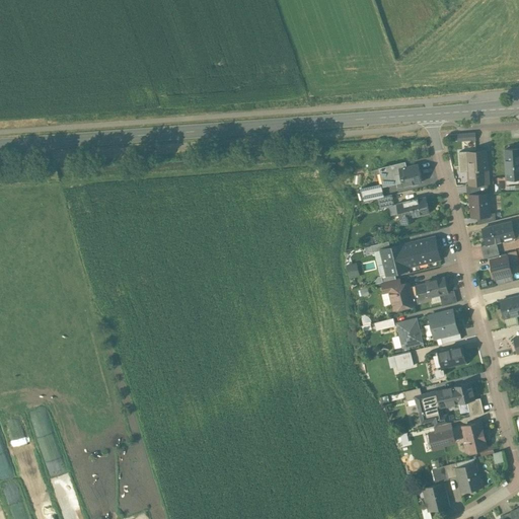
[(518,148),(504,150),(506,173),(518,172),(518,148)]
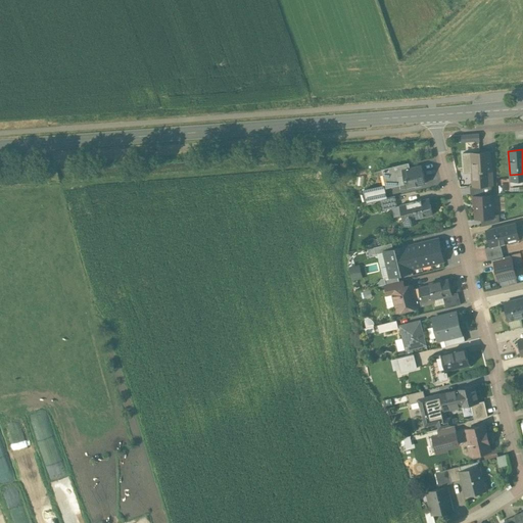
[(479,151),(463,152),(465,173),(473,173),(474,186),(491,185),(489,152),(479,152),(479,151)]
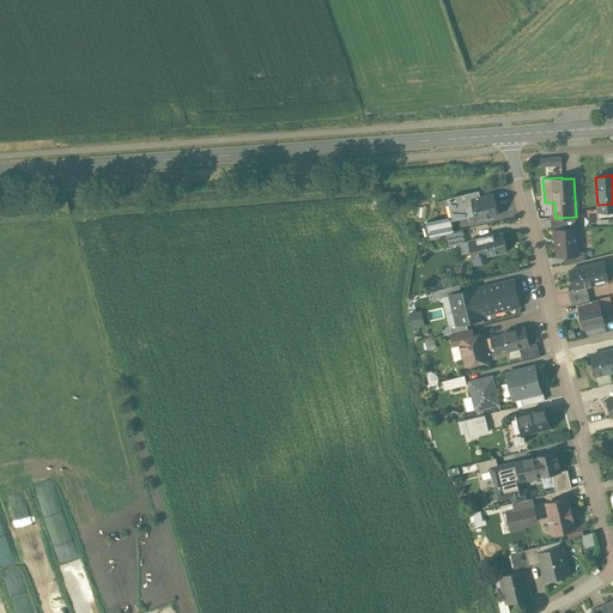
[(493,194),(479,198),(478,192),(448,199),(454,219),(469,216),(471,220),(498,214),(493,194)]
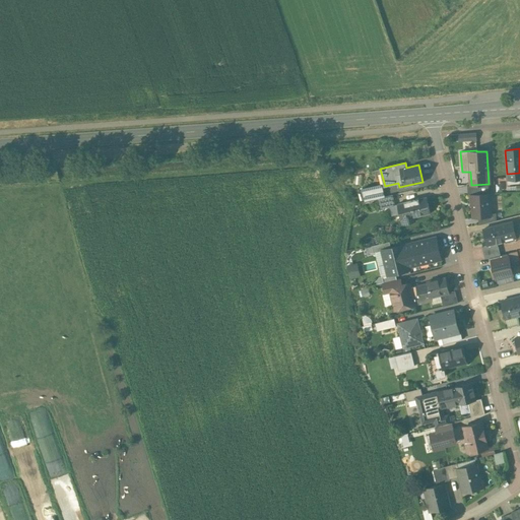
[(382,185),(362,190),(365,202),(378,198),(385,197),(382,185)]
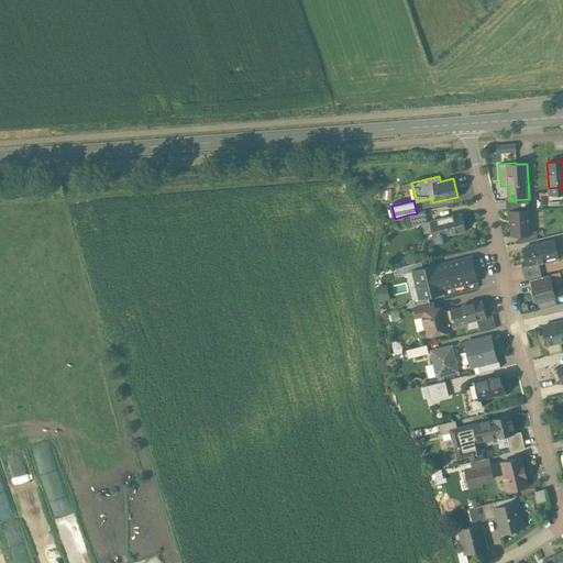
[(529,209),(509,211),(510,221),(512,221),(514,234),(512,234),(512,235),(519,235),(531,234),(531,231),(529,209)]
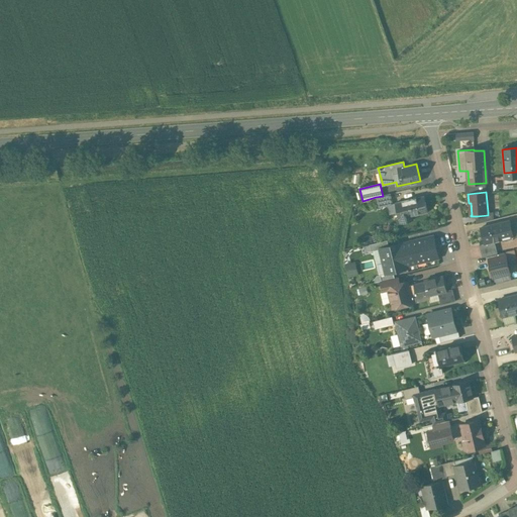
[(383,196),(376,197),(379,208),(393,204),(390,194),(383,196)]
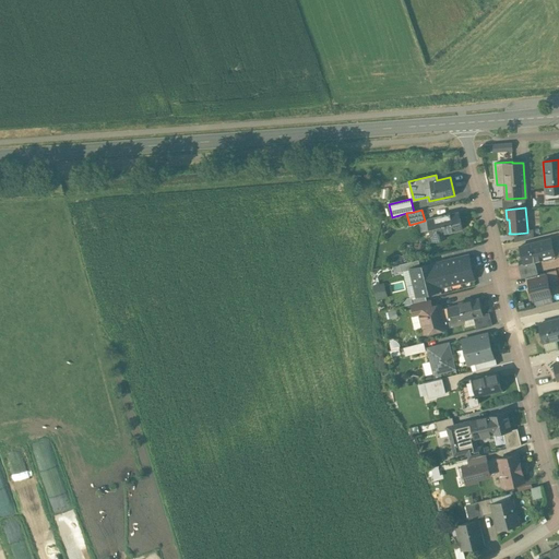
[(458,212),(428,219),(432,240),(447,237),(445,233),(462,229),(458,212)]
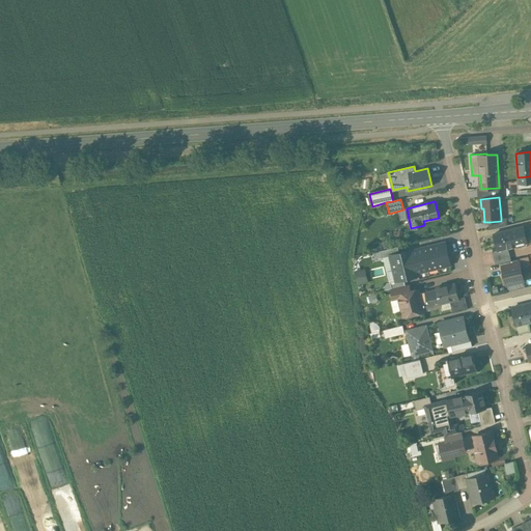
[(501,221),(490,222),(490,229),(507,225),(506,217),(501,218),(501,221)]
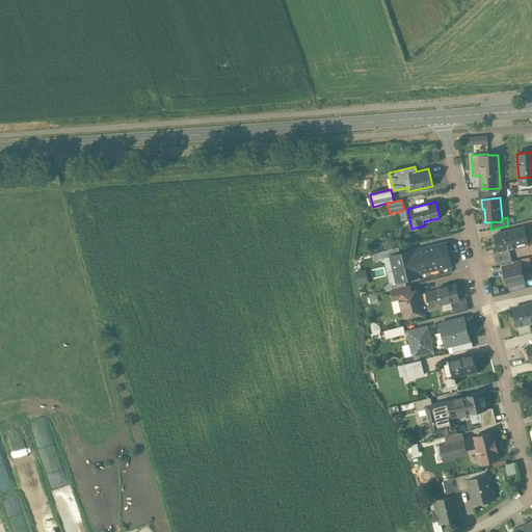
[(524,227),(495,234),(499,250),(509,248),(527,244),(527,245),(528,245),(524,227)]
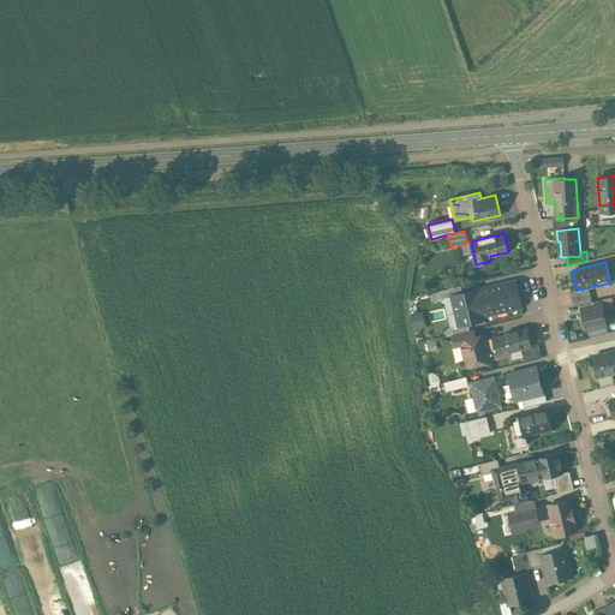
[(478,288),(453,294),(459,323),(485,317),(484,314),(521,305),(515,280),(478,290),(478,288)]
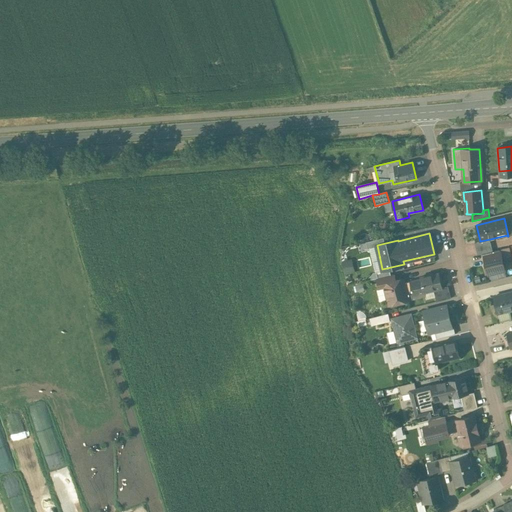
[(490,239),(480,241),(474,242),(477,255),(482,254),(493,251),(490,239)]
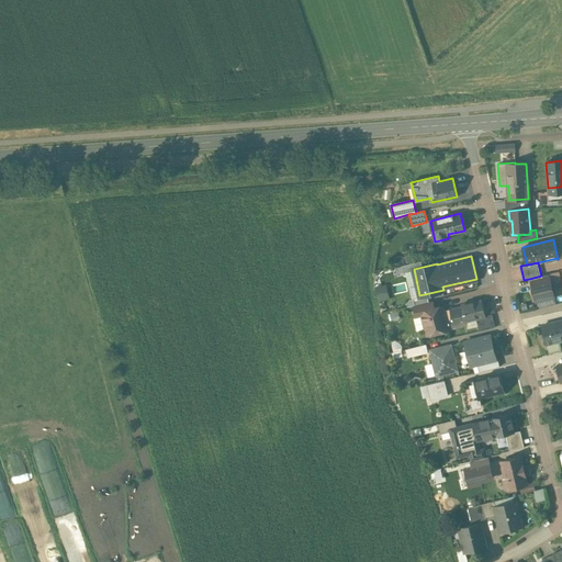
[(548,273),(542,276),(543,283),(531,287),(531,291),(534,290),(536,302),(554,298),(552,289),(555,289),(553,281),(550,282),(548,273)]
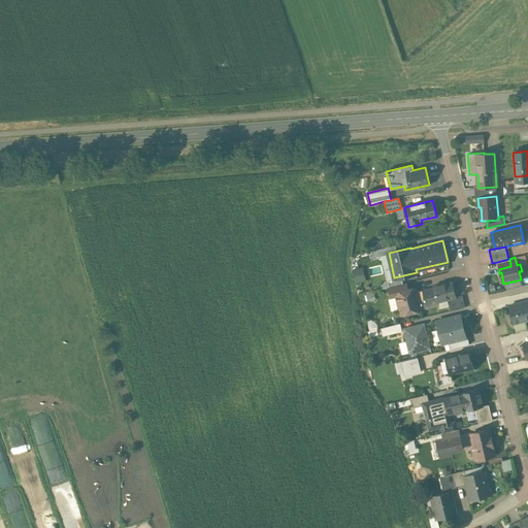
[(508,259),(497,262),(499,269),(510,266),(509,259),(508,259)]
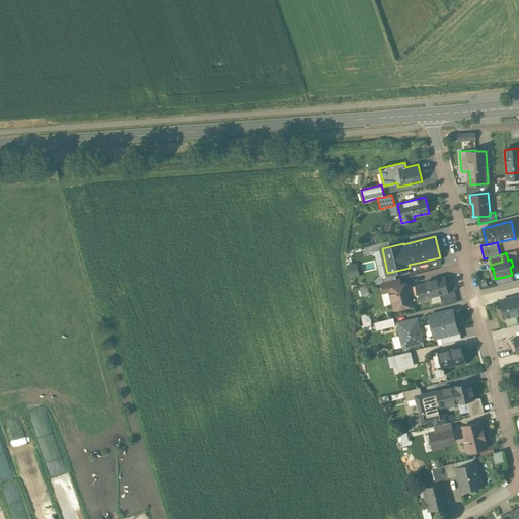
[(350,277),(361,275),(358,262),(348,264),(350,277)]
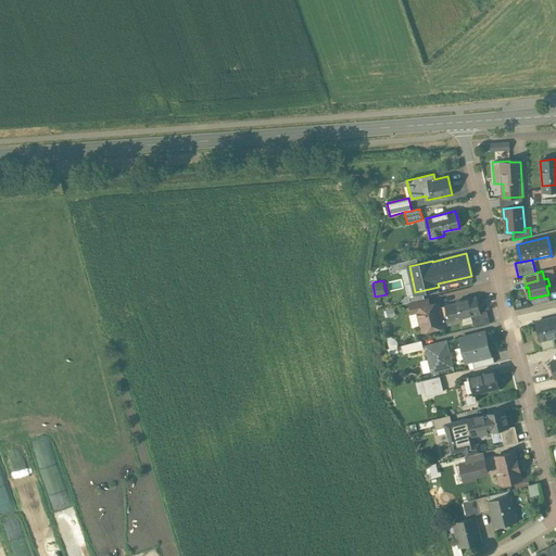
[(439,306),(441,316),(443,325),(462,320),(462,317),(471,315),(480,313),(480,312),(476,295),(456,301),(456,302),(439,306)]
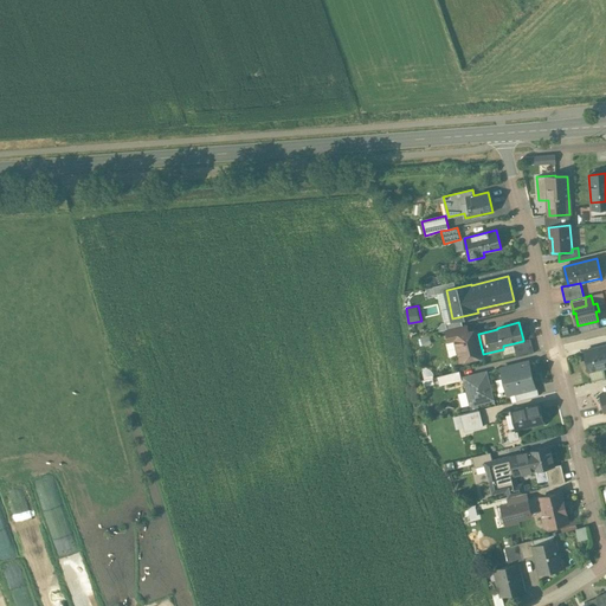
[(466,324),(446,329),(449,341),(456,340),(468,336),(466,333),(469,331),(466,324)]
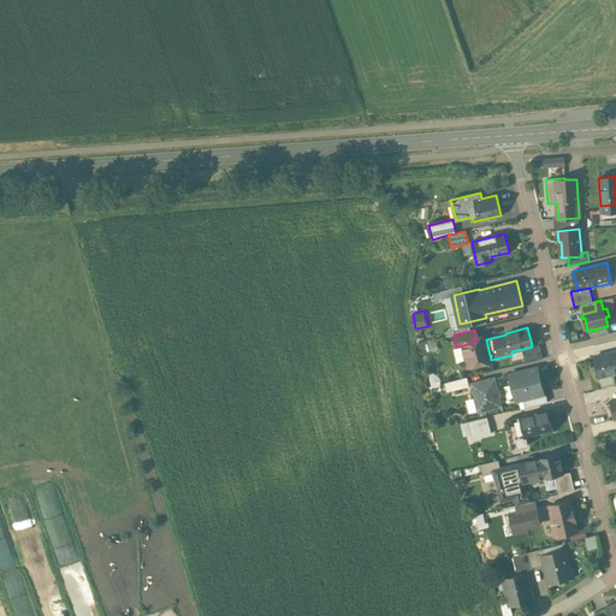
[(477,337),(474,338),(475,342),(463,345),(468,367),(492,361),(491,360),(489,350),(486,339),(481,336),(477,337)]
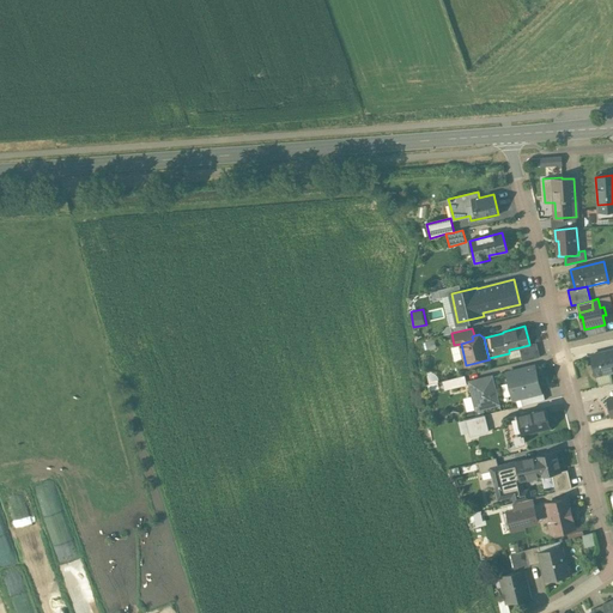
[(529,345),(520,347),(522,362),(540,357),(536,343),(529,344),(529,345)]
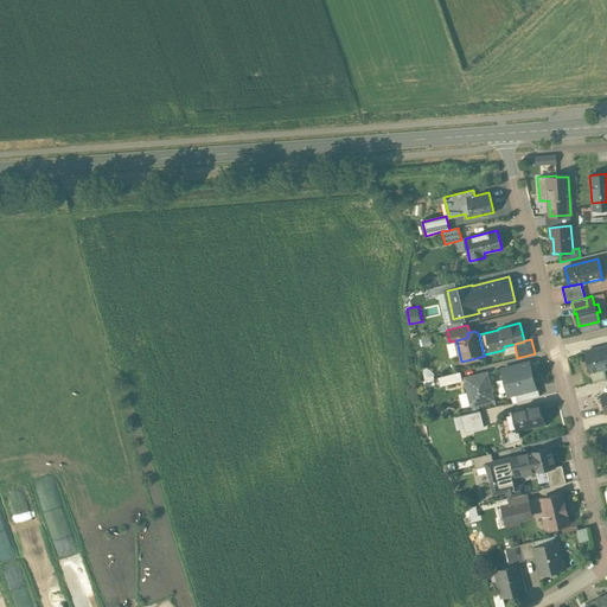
[(606,345),(585,351),(590,372),(606,368),(606,345)]
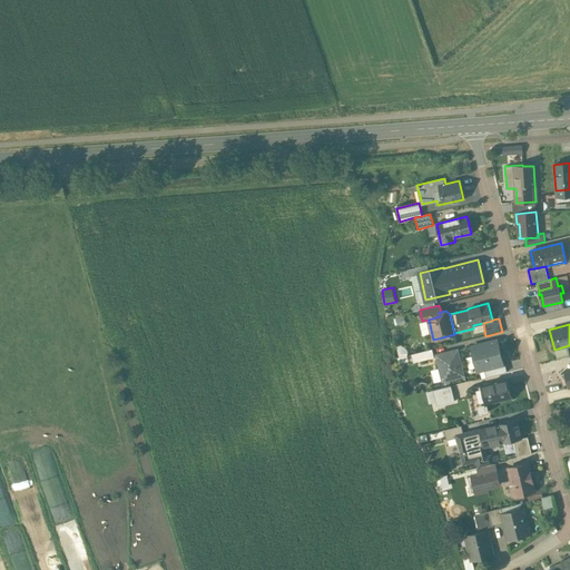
[(498,340),(471,346),(478,371),(485,370),(503,364),(503,363),(498,340)]
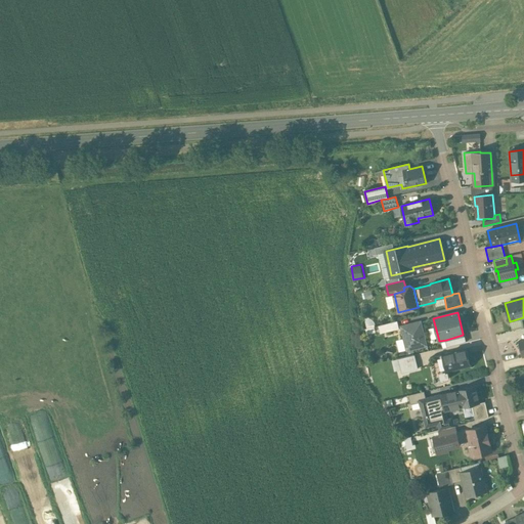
[(381,333),(399,328),(397,320),(379,325),(381,333)]
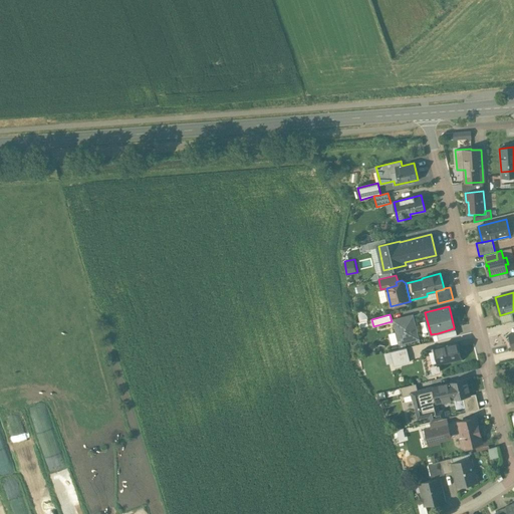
[(419,338),(414,315),(408,316),(408,317),(404,318),(404,317),(394,319),(400,343),(419,338)]
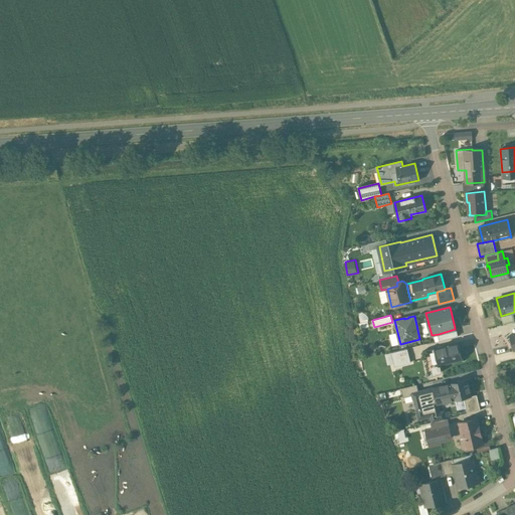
[(455,329),(439,334),(440,340),(458,336),(456,328),(455,328),(455,329)]
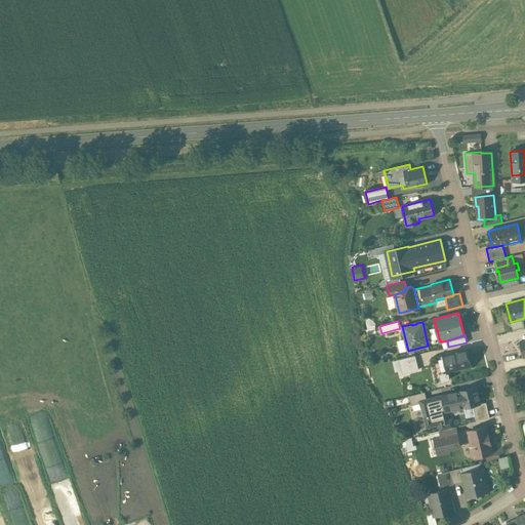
[(467,349),(431,358),(437,382),(450,379),(448,372),(471,366),(467,349)]
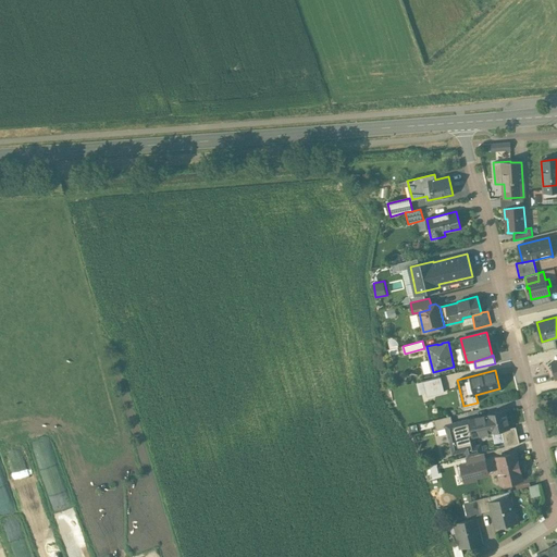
[(440,378),(423,381),(425,390),(429,388),(431,395),(444,392),(440,378)]
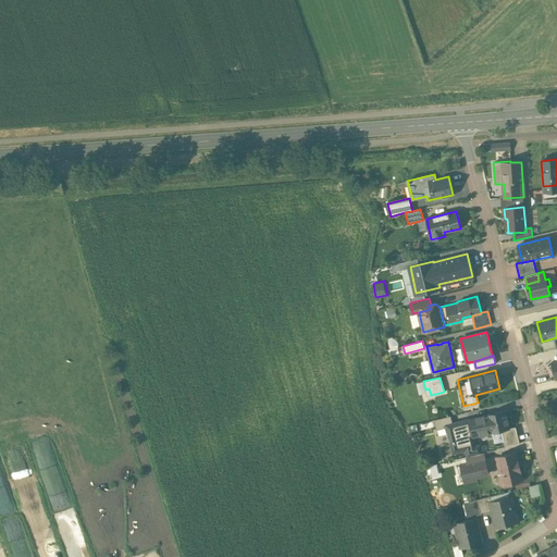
[(505,410),(469,419),(473,437),(500,430),(509,429),(505,410)]
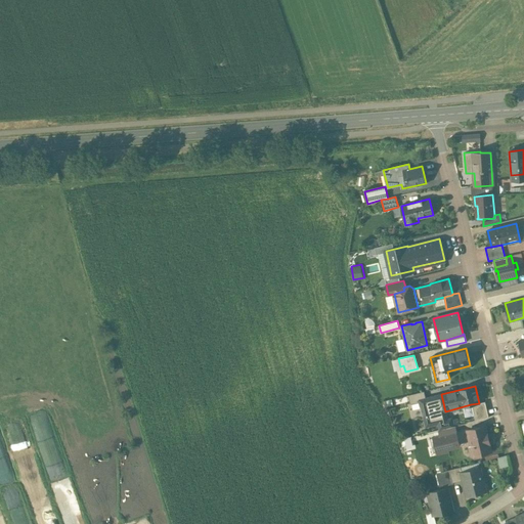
[(426,398),(424,391),(408,395),(410,404),(420,401),(427,400),(426,398)]
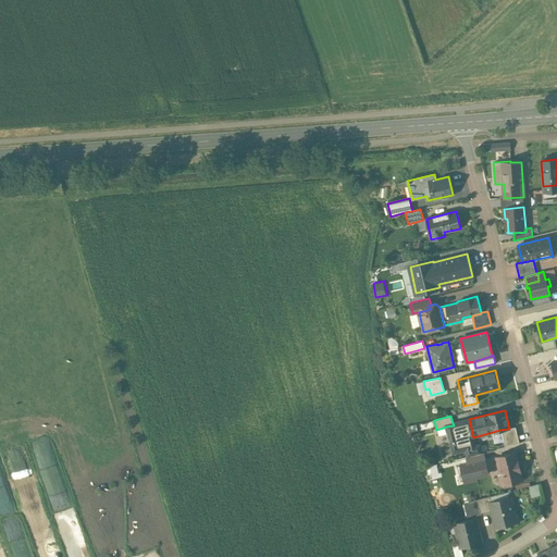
[(454,425),(446,426),(453,454),(466,450),(467,457),(482,453),(480,445),(475,446),(473,437),(469,419),(453,423),(454,425)]
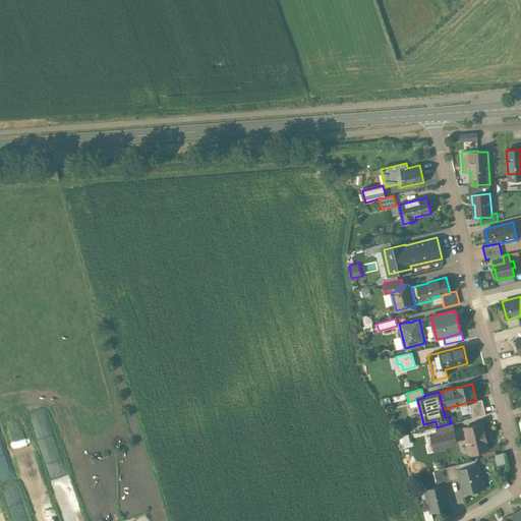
[(476,401),(468,402),(472,418),(486,415),(482,399),(476,401)]
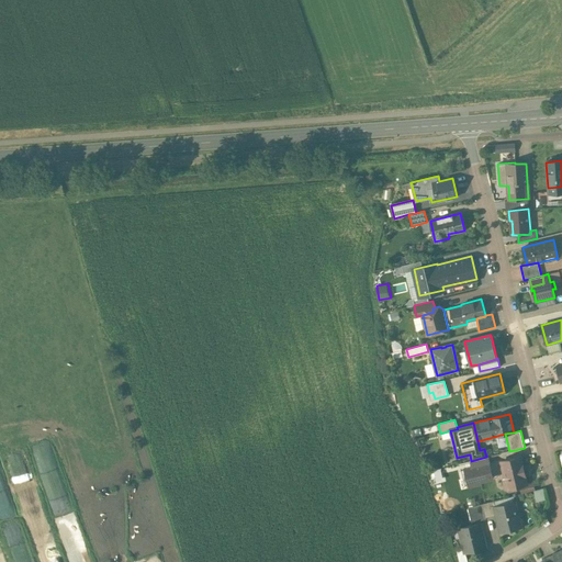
[(486,457),(471,461),(473,468),(461,470),(463,479),(468,478),(470,486),(481,483),(480,482),(493,478),(491,470),(490,463),(489,463),(486,457)]
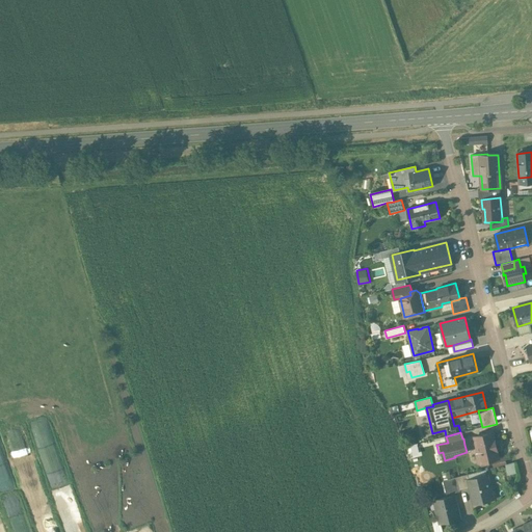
[(475,436),(475,439),(475,440),(476,443),(478,452),(476,455),(478,463),(482,466),(486,463),(488,461),(499,458),(497,451),(498,450),(498,449),(497,450),(495,442),(496,442),(495,441),(494,441),(491,432),(475,436)]
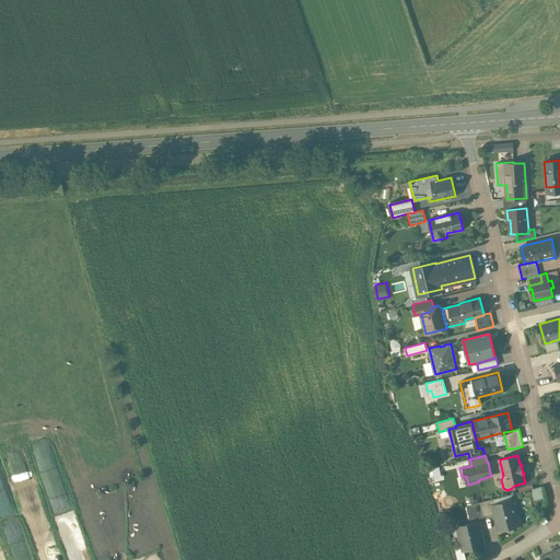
[(492,499),(480,502),(483,515),(494,512),(492,505),(493,505),(492,499)]
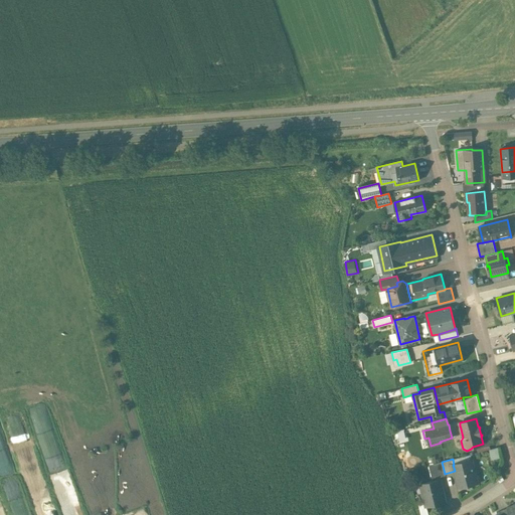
[(454,465),(453,465),(455,471),(456,471),(457,476),(456,476),(459,487),(473,484),(471,476),(475,475),(472,460),(454,465)]
